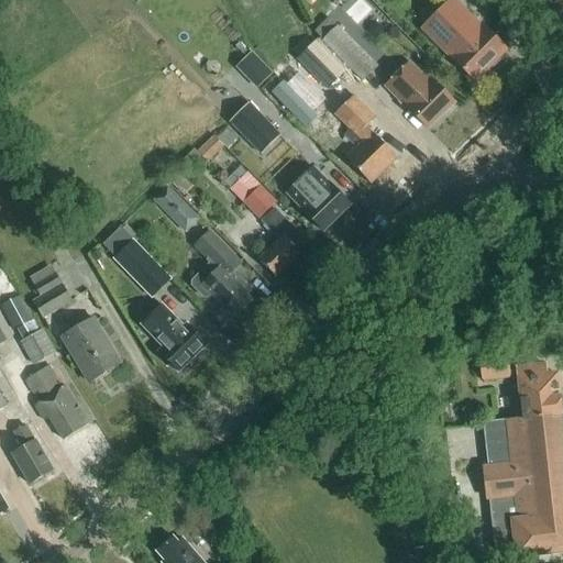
[(476,83),(508,52),(482,25),(478,29),(473,22),(475,20),(454,0),(452,0),(422,31),(452,61),(453,59),(476,83)]
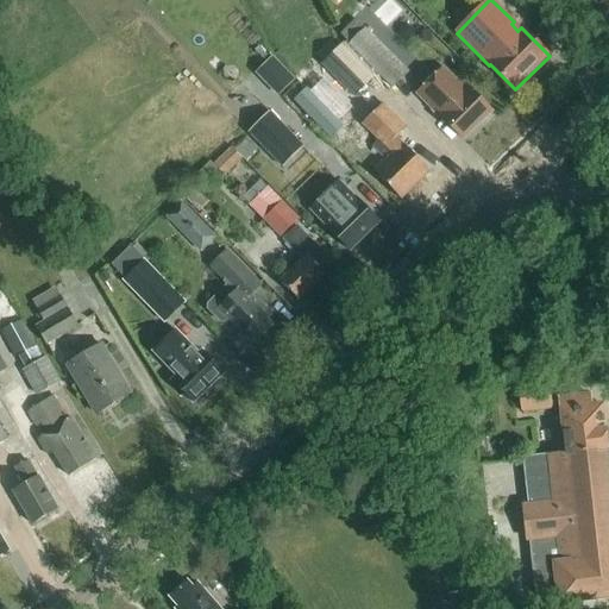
[(409,73),(365,29),(355,18),(339,33),(350,44),(349,45),(391,89),(409,73)]
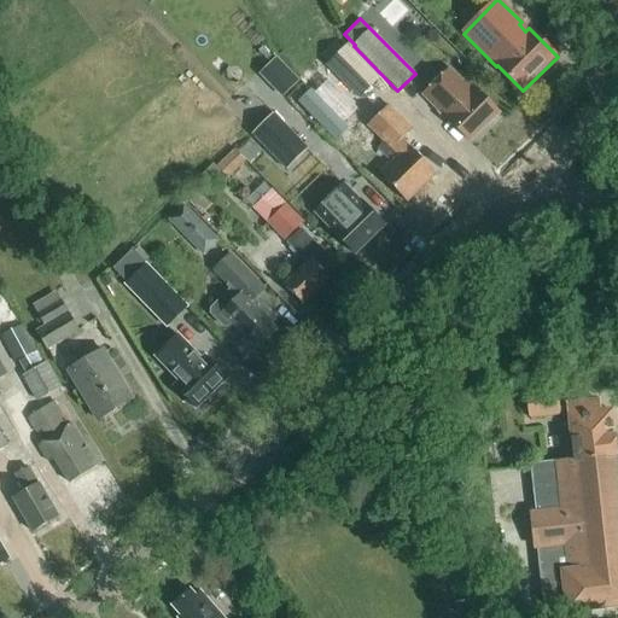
[(379,77),(338,35),(318,54),(359,97),(379,77)]
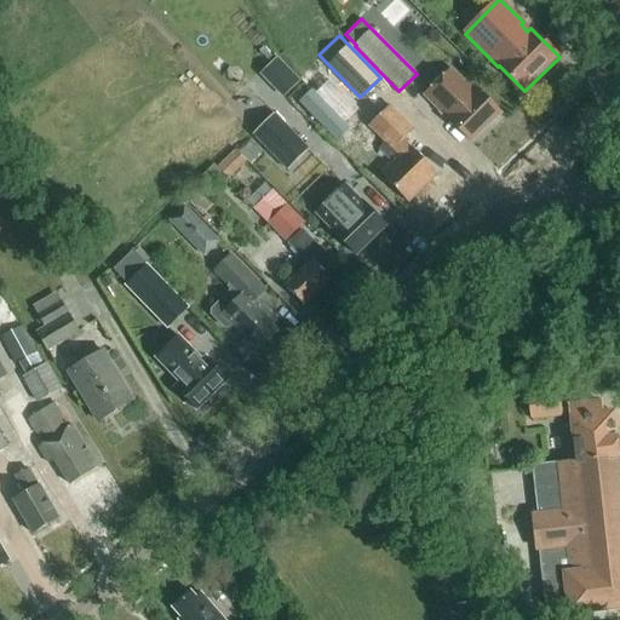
[(270,86),(287,70),(276,58),(259,75),(270,86)]
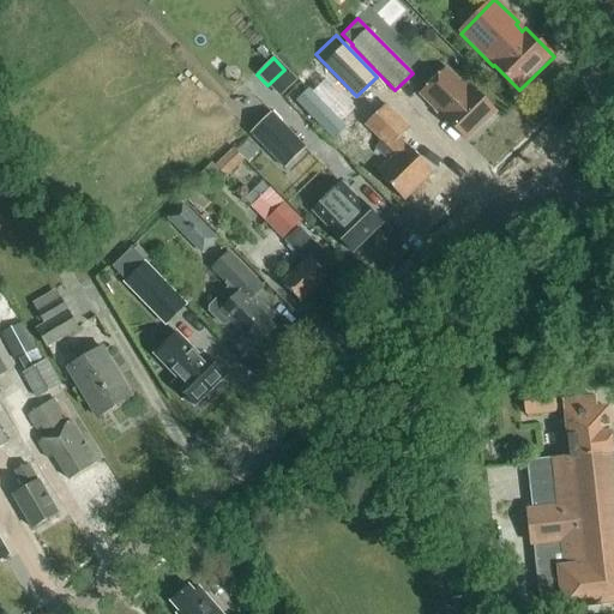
[(467,140),(495,112),(470,86),(467,90),(446,70),(421,95),(467,140)]
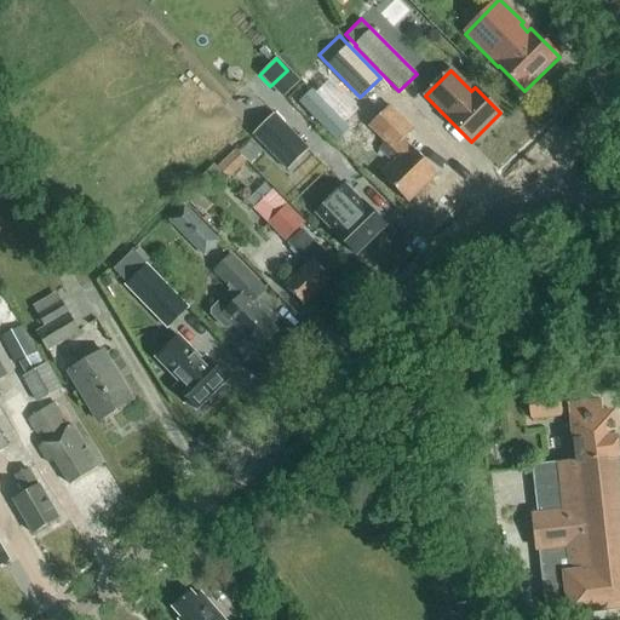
[(336,141),(349,128),(311,90),(298,102),(336,141)]
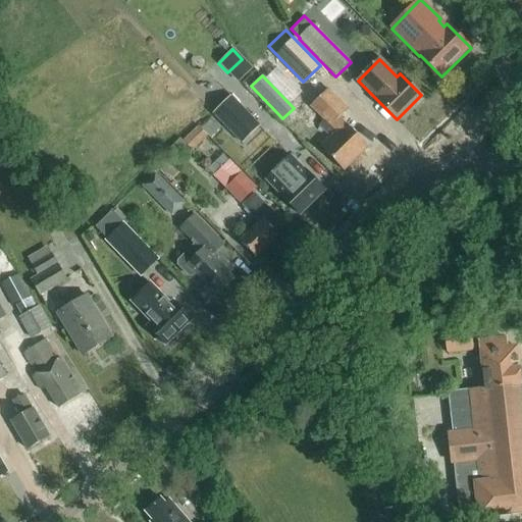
[(345,171),(369,147),(341,118),(349,110),(328,90),(310,107),(324,120),(319,126),(330,138),(321,147),(345,171)]
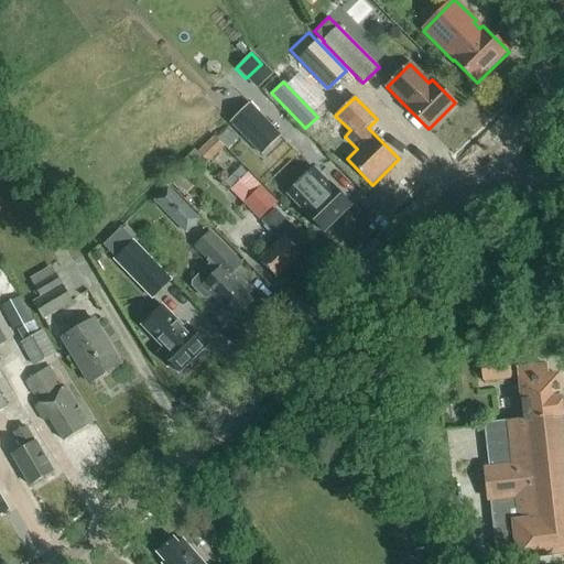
[(281,133),(250,101),(229,121),(261,153),(281,133)]
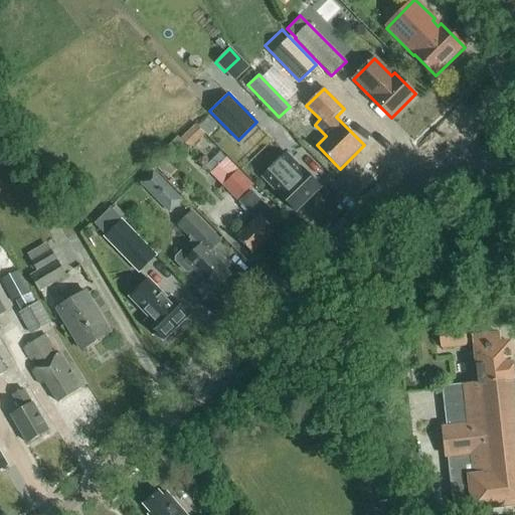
[(194,147),(205,129),(192,122),(182,140),(194,147)]
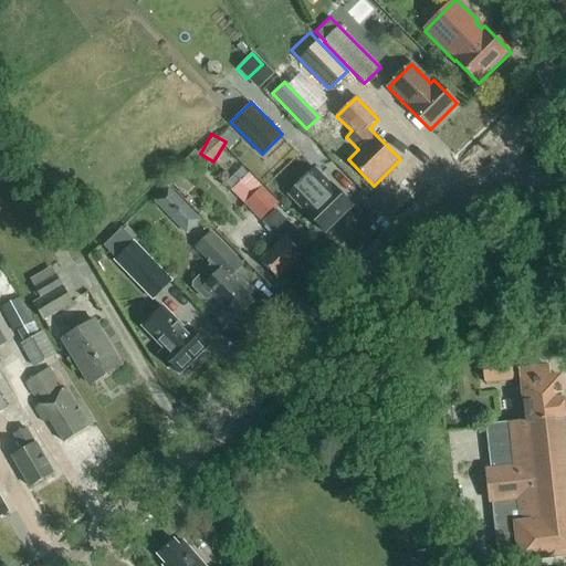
[(278,203),(242,166),(226,181),(261,219),(278,203)]
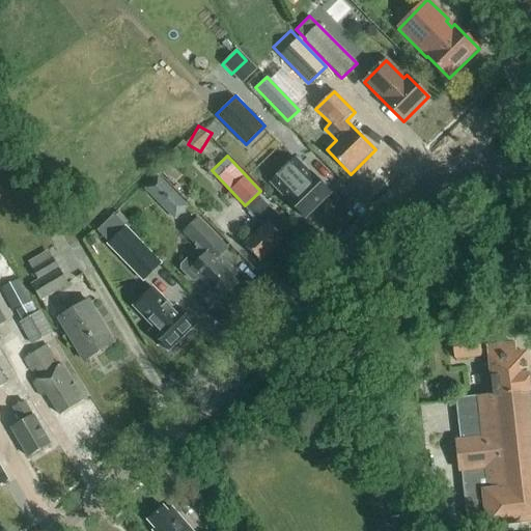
[(330,194),(311,175),(294,158),(269,184),(305,219),(330,194)]
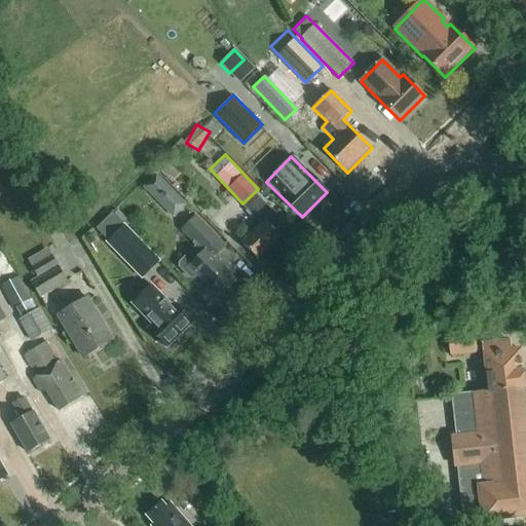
[(156,174),(143,187),(161,207),(173,218),(186,204),(175,193),(156,174)]
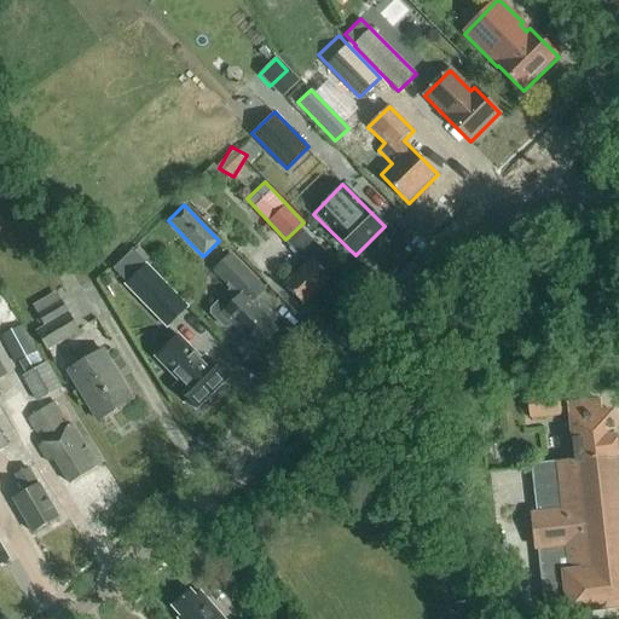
[(304,306),(331,278),(319,265),(328,258),(302,230),(289,243),(307,264),(284,285),(304,306)]
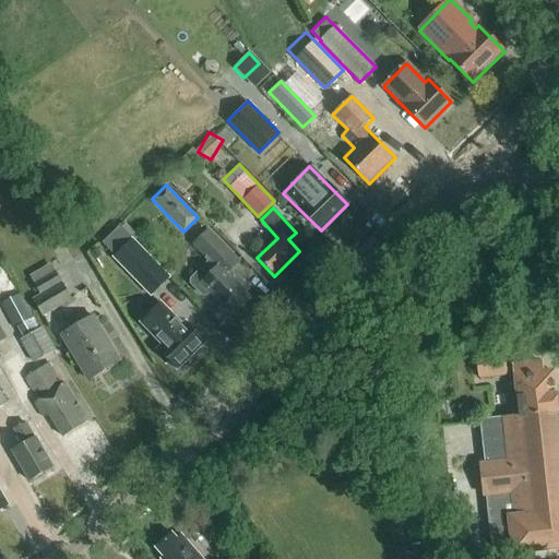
[(192,247),(206,261),(189,278),(189,284),(201,297),(206,296),(211,293),(221,304),(223,302),(234,314),(250,299),(245,294),(249,289),(232,271),(240,262),(210,229),(192,247)]
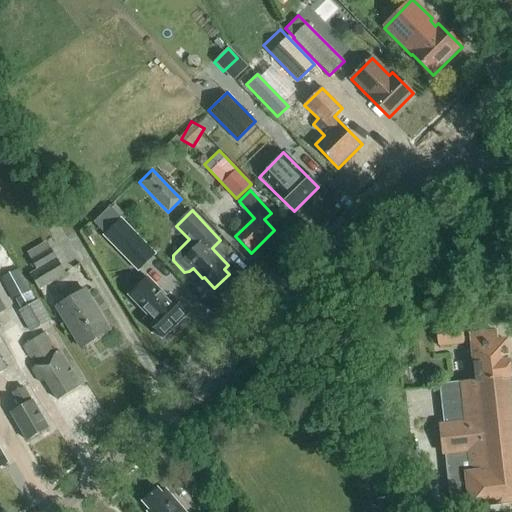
[(119,220),(101,238),(135,273),(153,255),(119,220)]
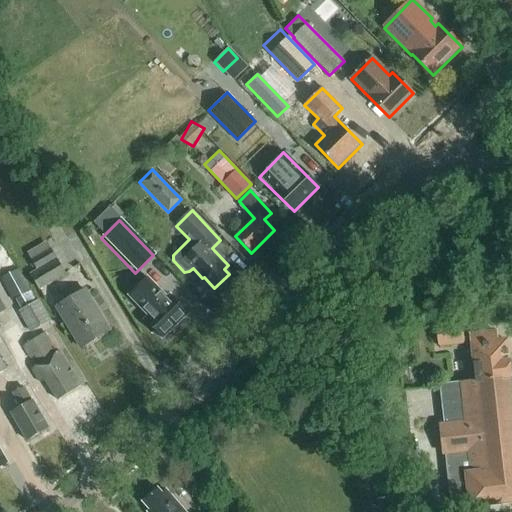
[(55,258),(37,269),(30,273),(39,289),(65,274),(55,258)]
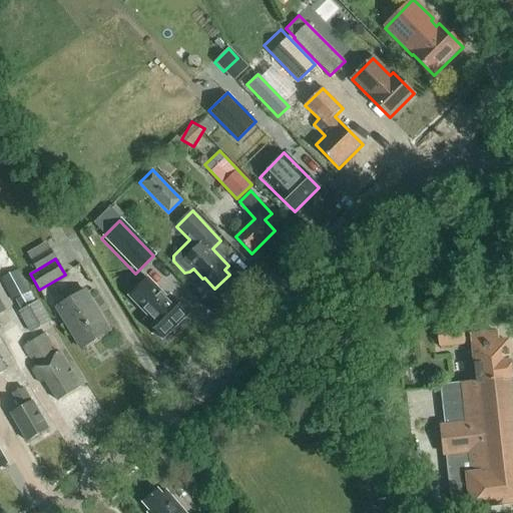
[(29,292),(16,269),(0,278),(12,301),(29,292)]
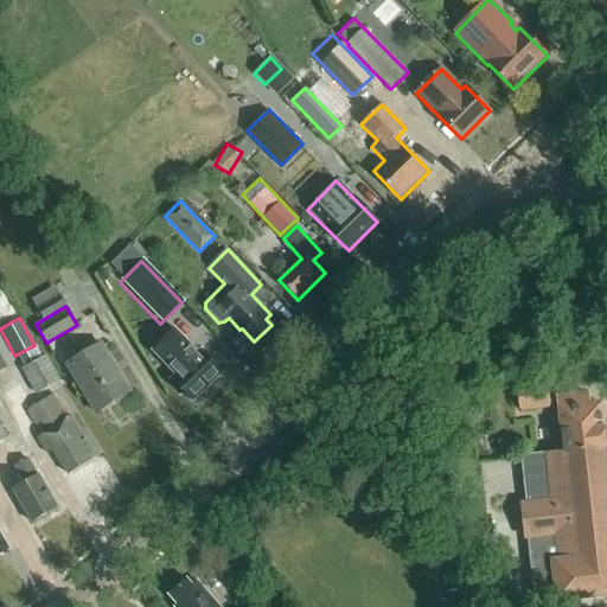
[(149,351),(173,376),(168,379),(191,403),(224,372),(202,349),(197,352),(174,327),(149,351)]
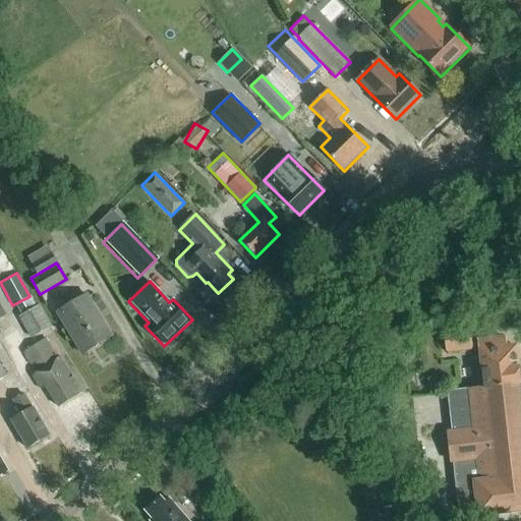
[(31,339),(51,328),(39,306),(37,307),(30,296),(12,305),(31,339)]
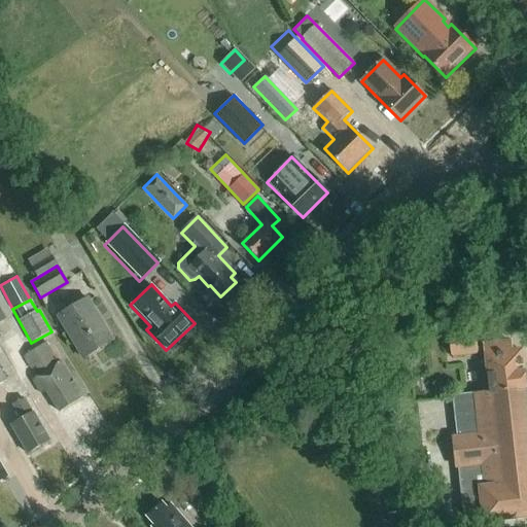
[(84,359),(112,342),(88,300),(60,317),(84,359)]
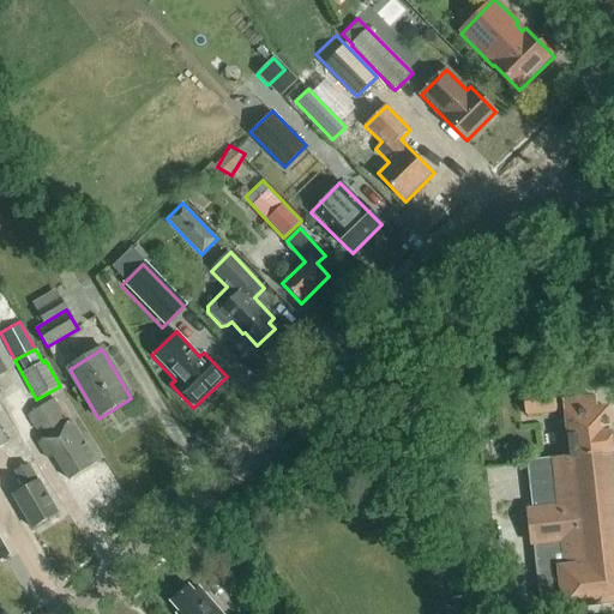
[(553,386),(523,391),(525,417),(558,414),(553,386)]
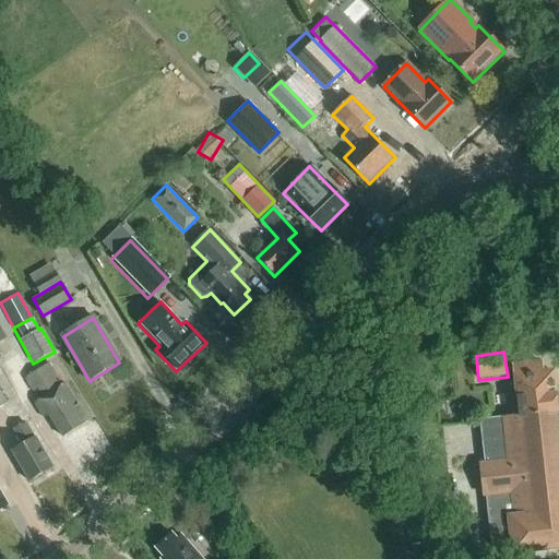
[(44,399),(40,401),(35,404),(44,418),(48,415),(62,437),(88,420),(67,384),(62,387),(49,365),(26,379),(35,392),(38,390),(44,399)]
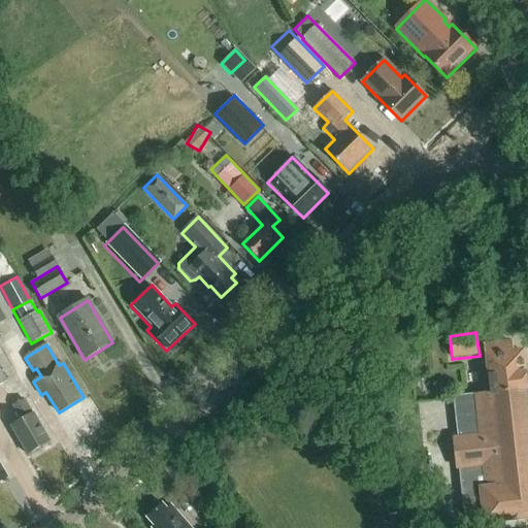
[(523,391),(527,391),(525,372),(524,372),(522,352),(507,354),(506,344),(486,347),(491,394),(523,391)]
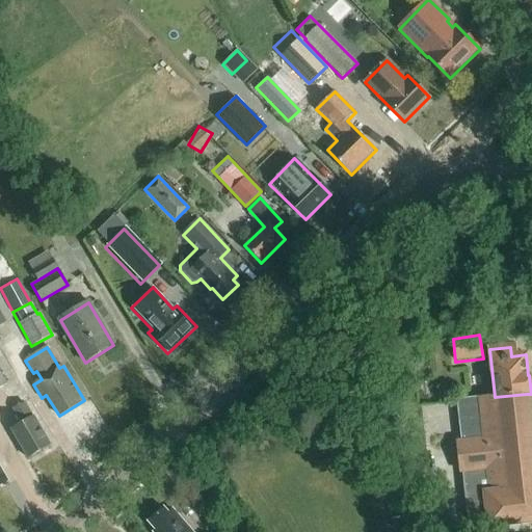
[(531,521),(531,436),(527,394),(495,397),(457,401),(461,439),(454,440),(458,473),(460,473),(467,526),(487,524),(487,527),(531,521)]
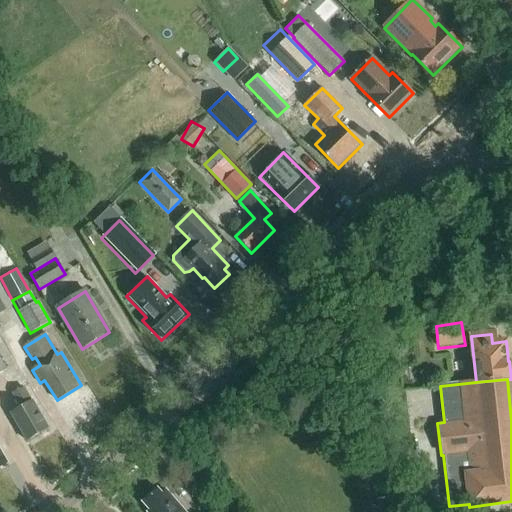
[(26,441),(48,429),(33,401),(32,401),(24,388),(14,395),(20,408),(11,413),(26,441)]
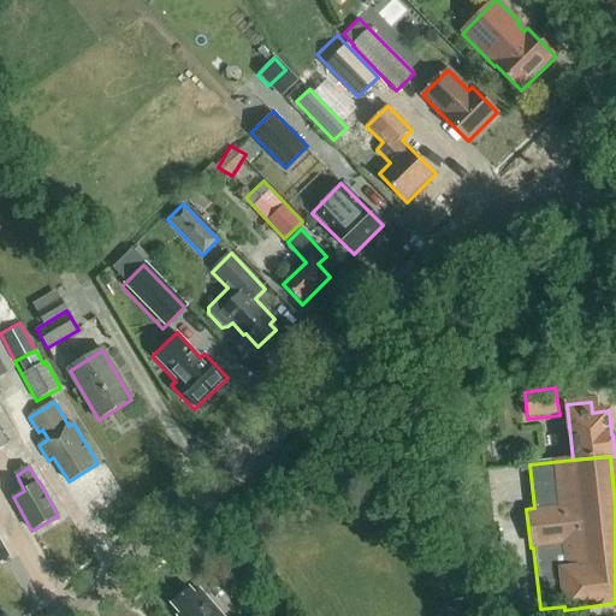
[(489,468),(477,472),(479,492),(491,491),(489,468)]
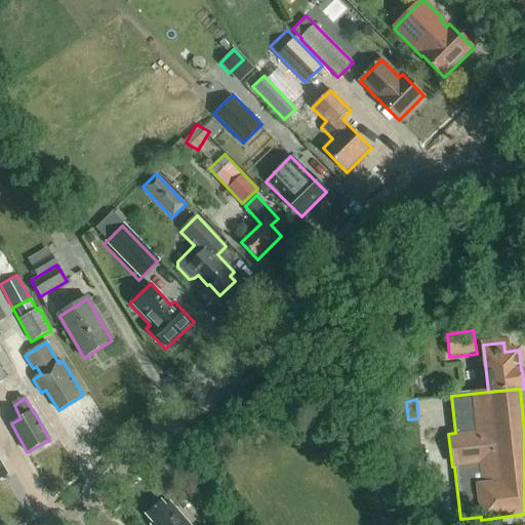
[(190,524),(170,502),(166,507),(162,501),(146,515),(153,523),(151,524),(190,524)]
